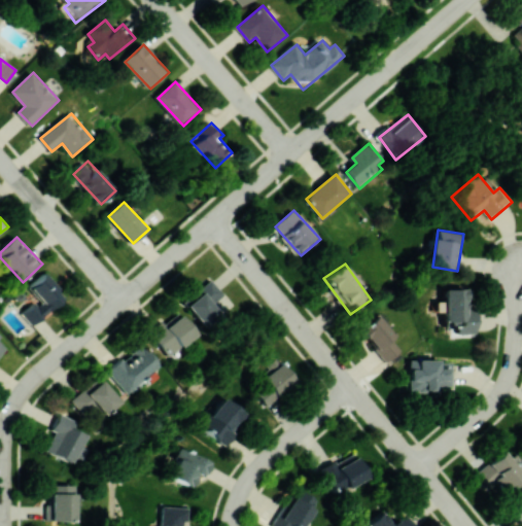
[(31,288),(42,301),(27,315),(36,326),(69,296),(47,273),(31,288)]
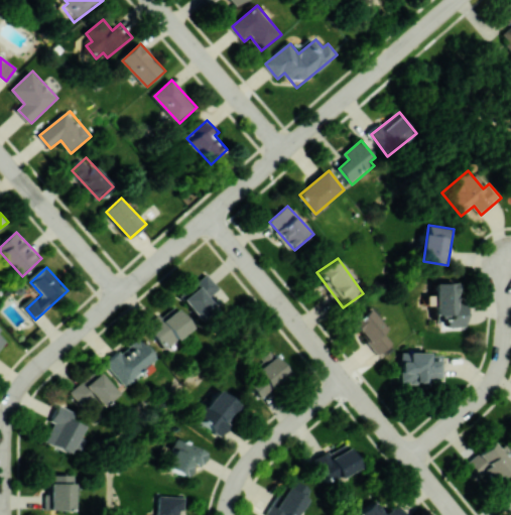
[(222,288),(208,274),(182,298),(206,322),(221,307),(212,298),(222,288)]
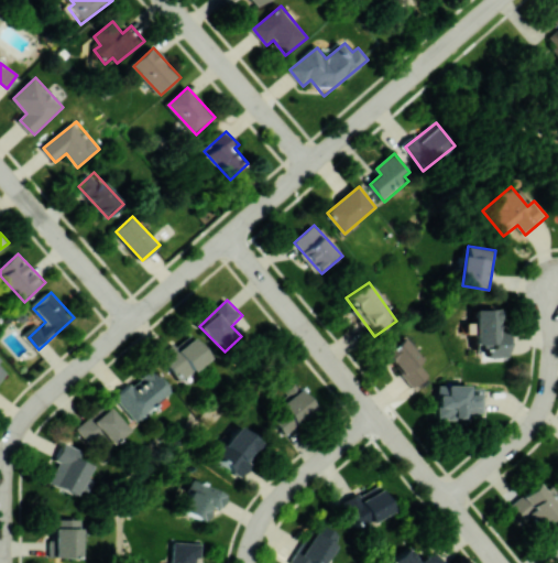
[(479,348),(490,348),(490,358),(510,357),(507,309),(477,311),(479,348)]
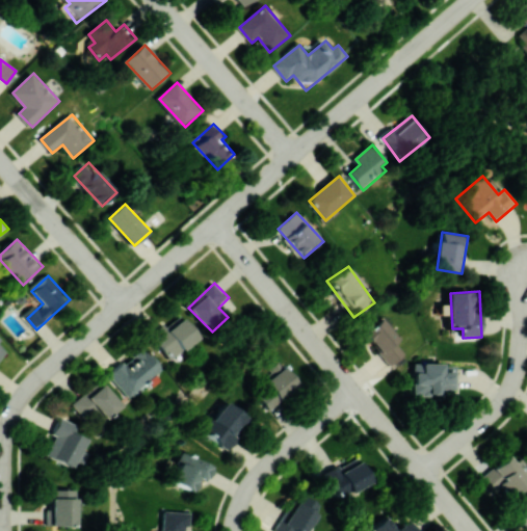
[(170,325),(168,322),(152,336),(173,361),(201,338),(182,316),(170,325)]
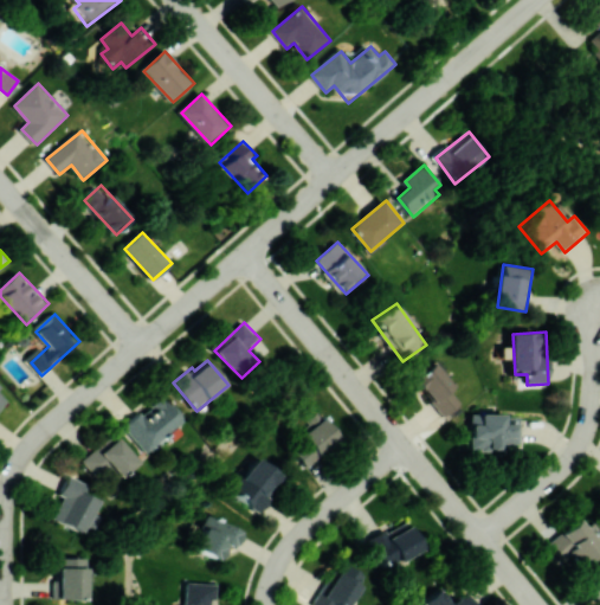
[(446,417),(465,400),(432,364),(413,379),(446,417)]
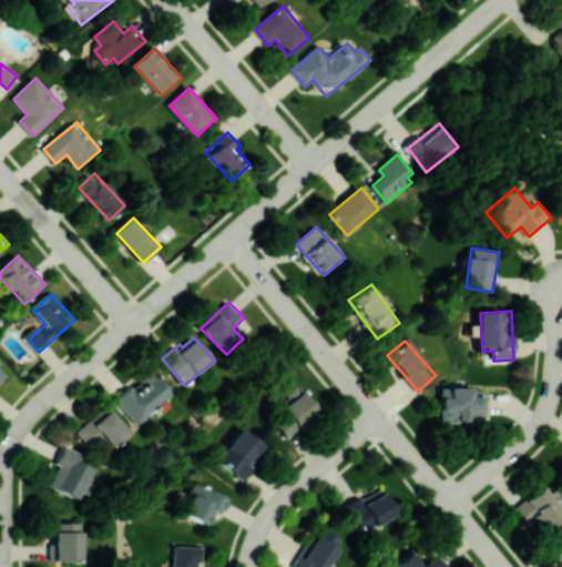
[(0,386),(9,375),(0,368),(0,386)]
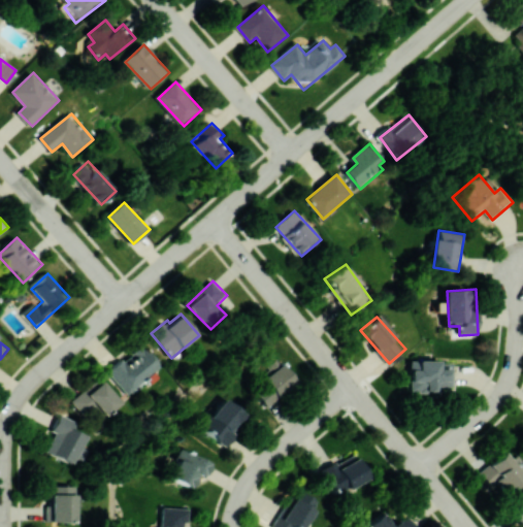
[(110,373),(131,395),(162,366),(141,344),(110,373)]
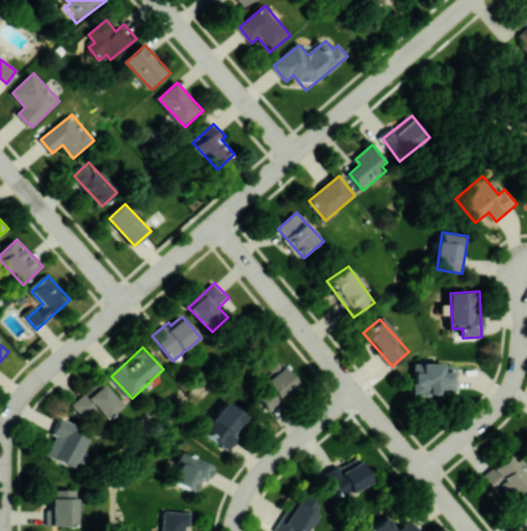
[(300,386),(280,361),(269,369),(274,375),(265,382),(272,391),(262,399),(271,410),(300,386)]
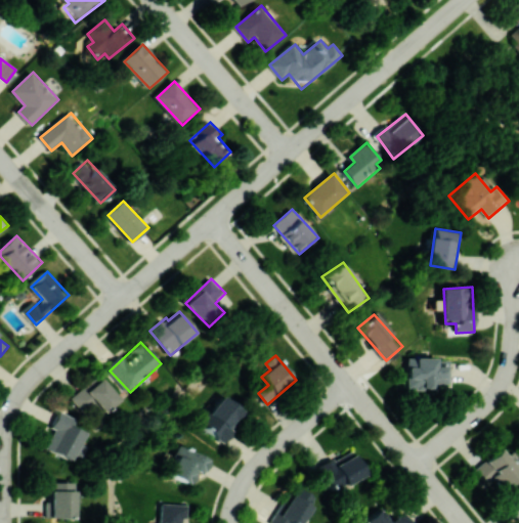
[(450,384),(451,359),(417,358),(417,368),(409,367),(409,388),(435,389),(435,384),(450,384)]
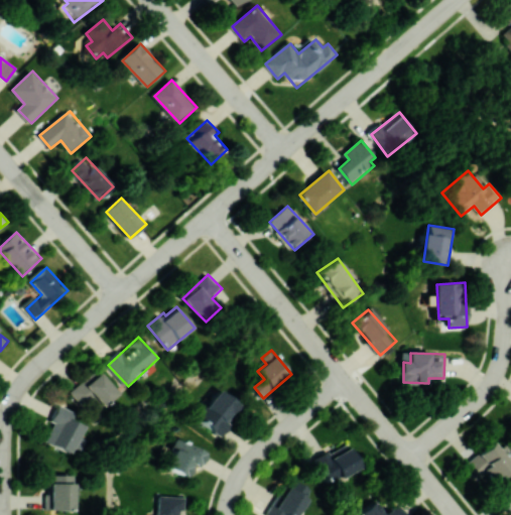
[(102,403),(105,407),(120,393),(98,370),(74,392),(92,412),(102,403)]
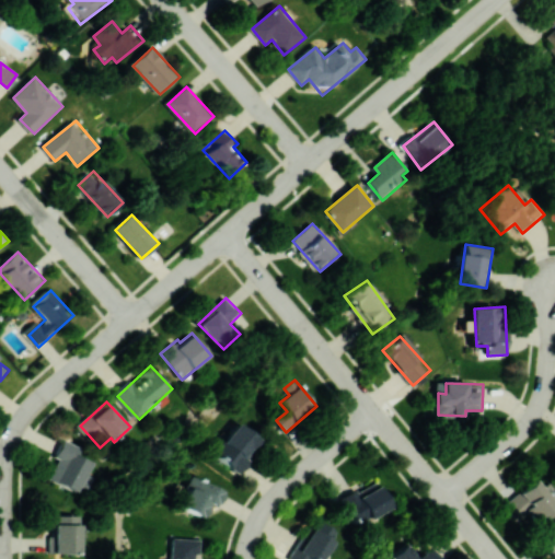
[(241,474),(265,443),(241,423),(217,454),(241,474)]
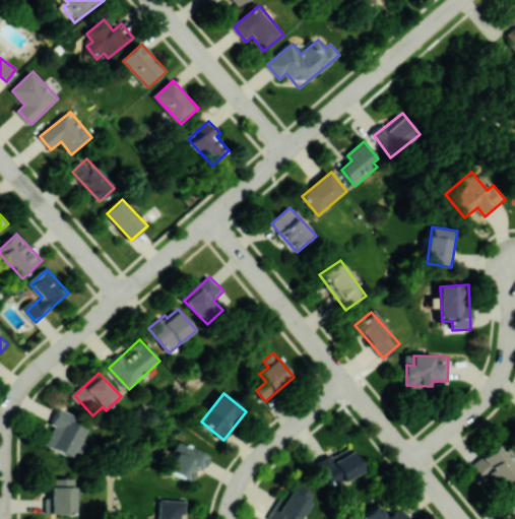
[(48,446),(72,456),(75,450),(83,453),(87,443),(81,441),(86,428),(74,423),(77,415),(61,408),(53,426),(56,427),(48,446)]
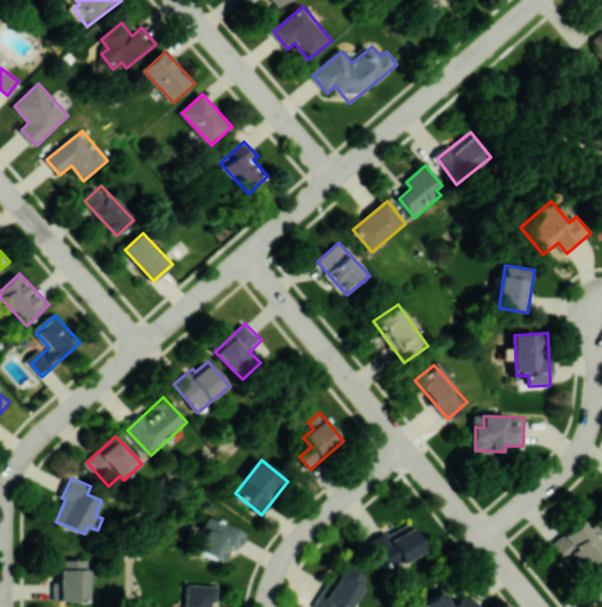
[(197,550),(222,562),(229,547),(238,550),(246,535),(213,518),(197,550)]
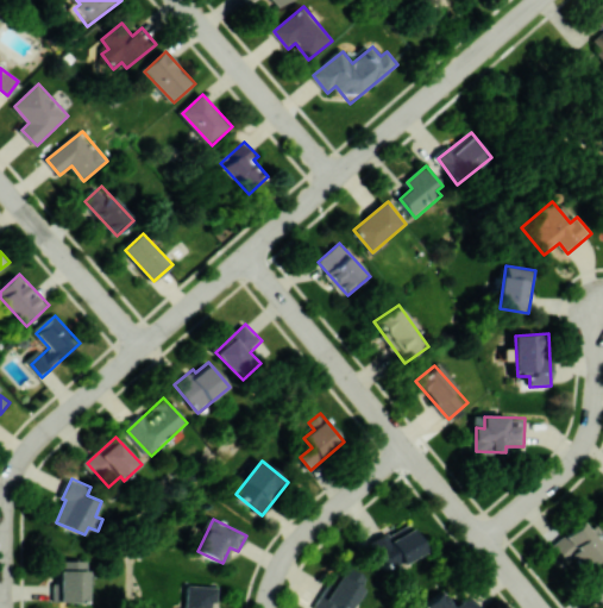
[(602,544),(584,521),(553,546),(567,563),(573,557),(584,570),(602,556),(602,544)]
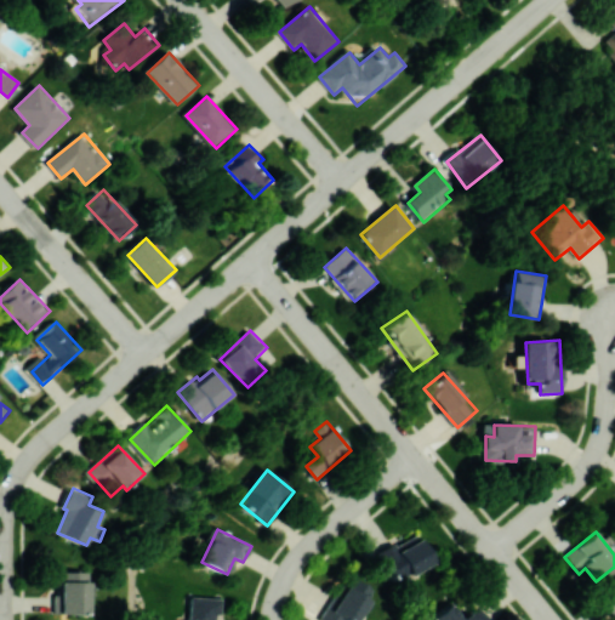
[(382,553),(398,584),(437,563),(421,533),(382,553)]
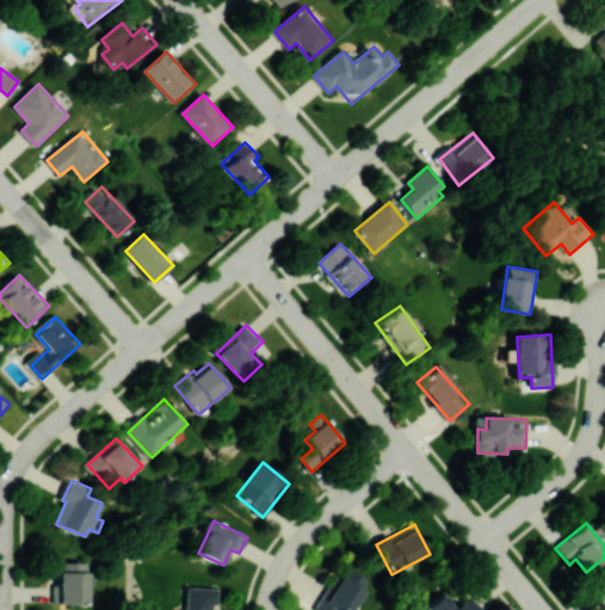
[(60,564),(61,605),(90,604),(88,562),(60,564)]
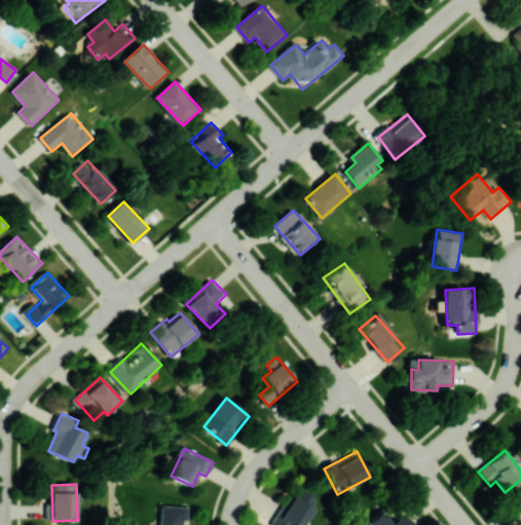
[(308,524),(317,509),(314,508),(320,498),(296,487),(276,524),(308,524)]
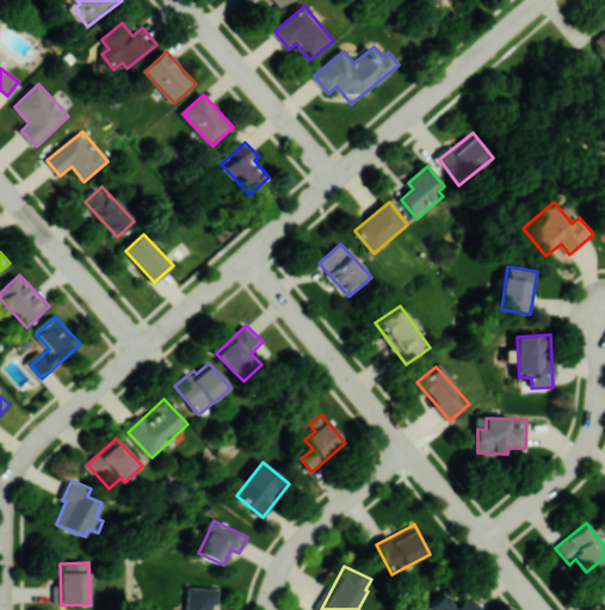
[(604,579),(591,591),(604,607),(604,579)]
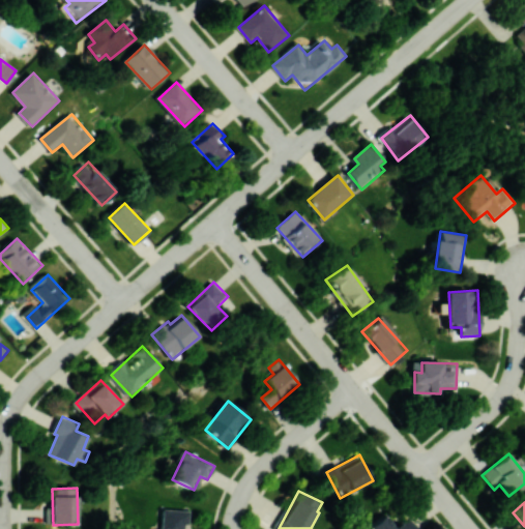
[(185,528),(186,524),(192,524),(192,511),(166,510),(164,528),(185,528)]
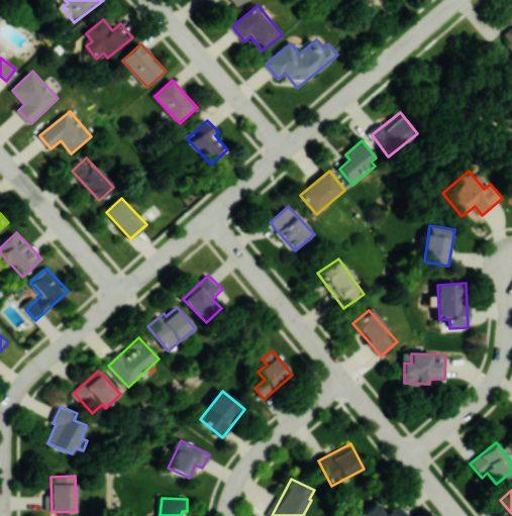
[(362,514),(363,515),(408,515),(400,505),(388,515),(378,502),(362,514)]
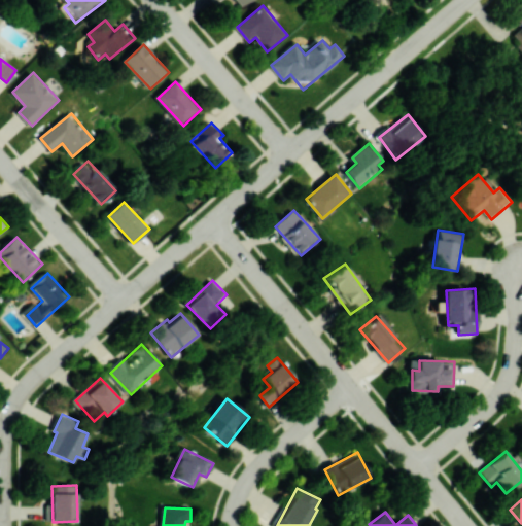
All buildings are outlined.
